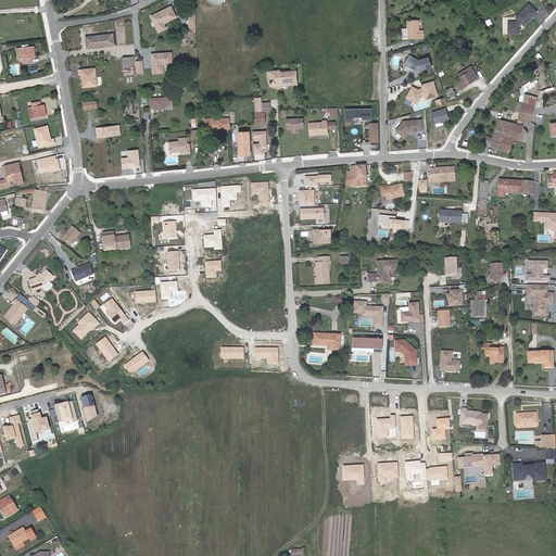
[(158,7),(149,11),(156,27),(163,23),(161,19),(174,12),(168,1),(159,7),(160,8),(158,8),(158,7)]
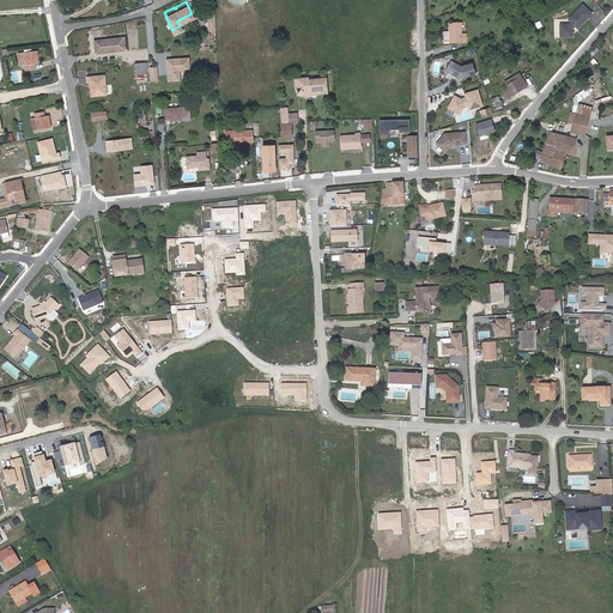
[(593,11),(583,1),(569,14),(571,18),(569,20),(560,19),(559,32),(571,32),(572,24),(575,22),(577,24),(593,11)]
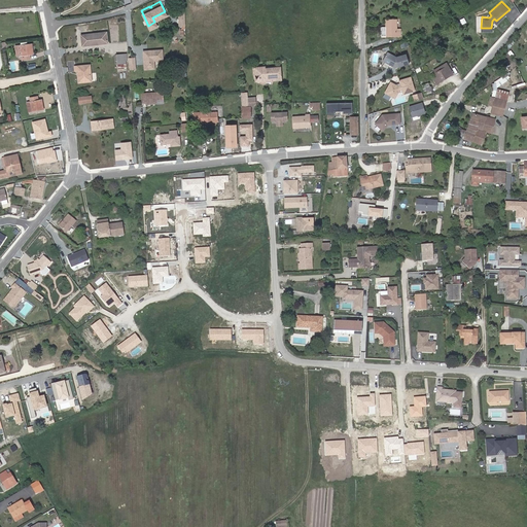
[(377,27),(378,36),(393,35),(392,26),(392,19),(381,19),(382,26),(377,27)]
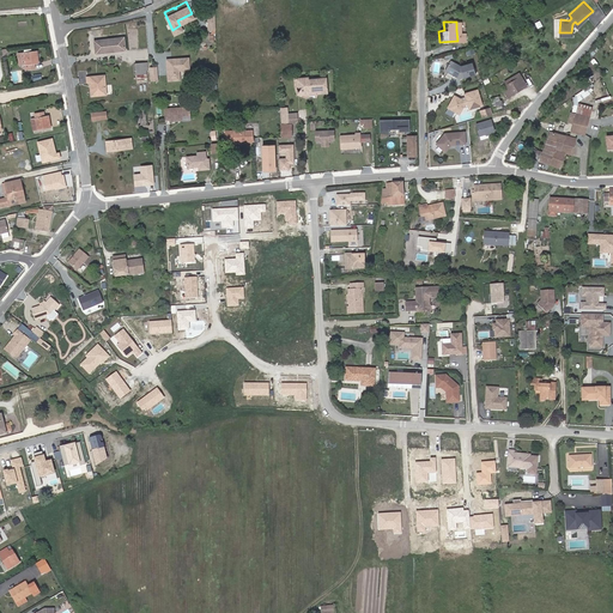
[(122,34),(92,36),(93,49),(105,48),(105,46),(116,46),(116,47),(122,47),(122,34)]
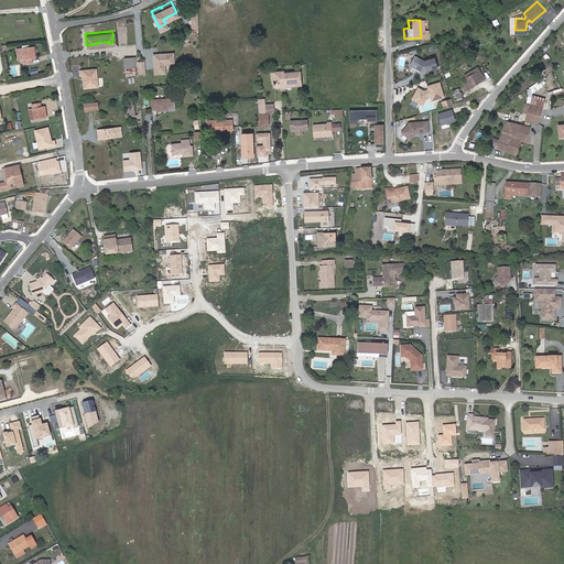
[(30,56),(33,56),(33,45),(21,47),(23,62),(30,62),(30,56)]
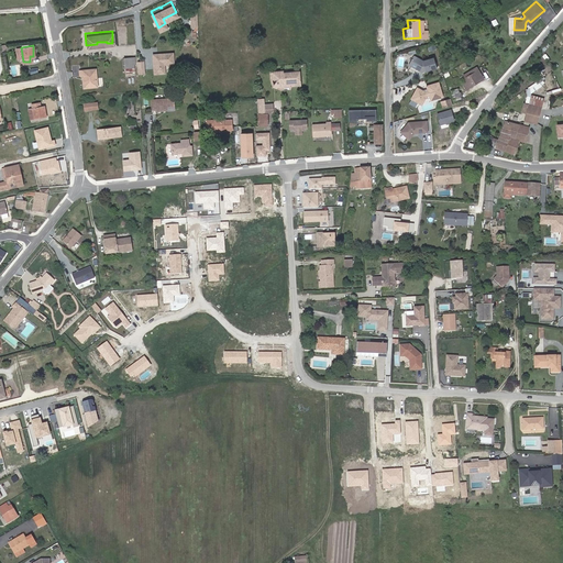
[(172,61),(170,51),(151,53),(152,57),(153,57),(153,61),(152,62),(153,72),(163,70),(163,62),(172,61)]
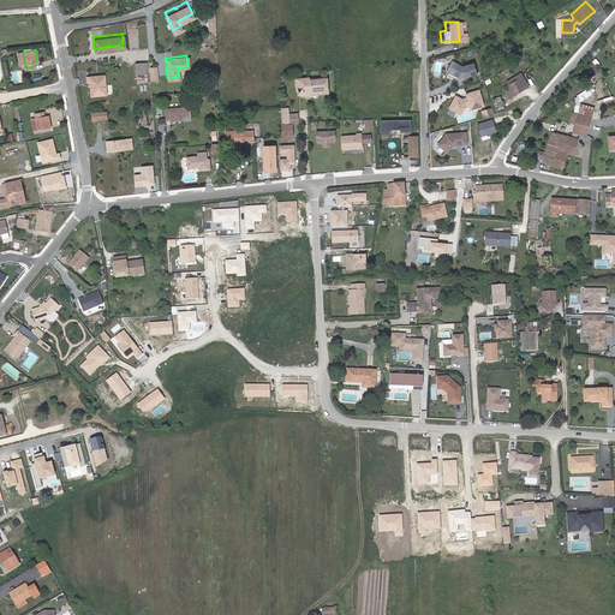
[(460,65),(451,59),(445,69),(454,75),(457,75),(458,75),(458,77),(459,77),(476,72),(473,61),(460,65)]
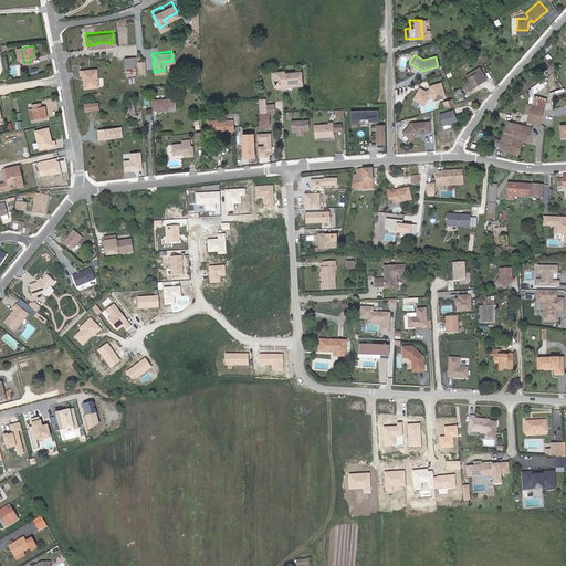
[(92,63),(75,65),(76,73),(79,73),(80,85),(93,84),(92,63)]
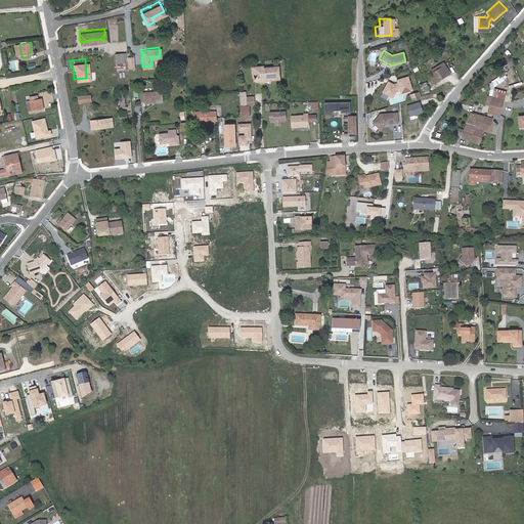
[(448,72),(442,60),(430,68),(433,74),(429,76),(432,81),(448,72)]
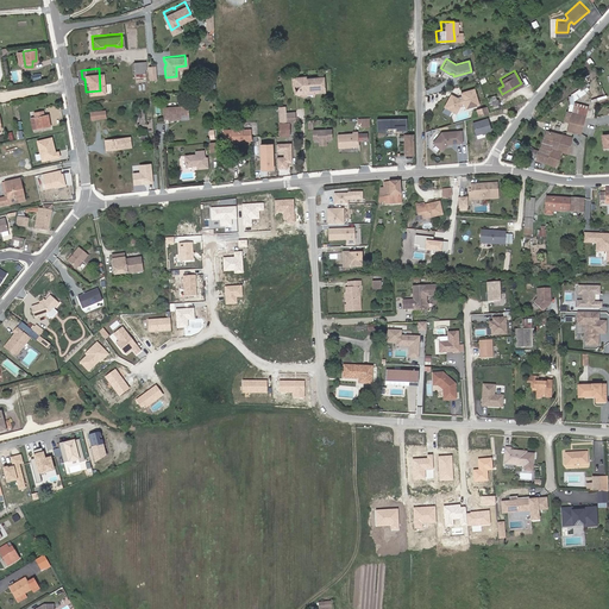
[(321,74),(314,74),(314,75),(308,75),(308,74),(303,75),(302,73),(290,74),(292,81),(296,81),(297,83),(296,85),(296,86),(296,90),(302,93),(305,88),(311,88),(322,87),(321,74)]
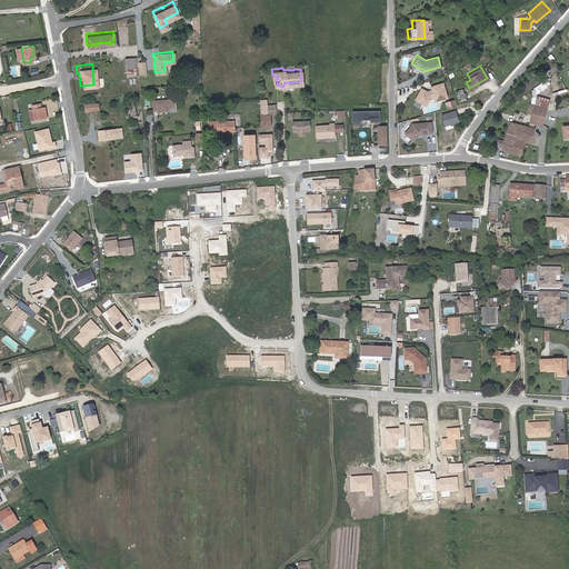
[(441,82),(430,86),(431,91),(429,92),(420,88),(415,99),(423,105),(426,103),(430,96),(432,95),(435,100),(446,97),(441,82)]
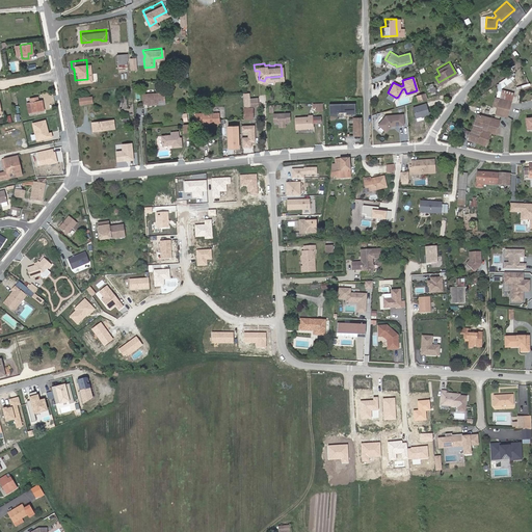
[(531,85),(516,90),(520,101),(531,96),(531,85)]
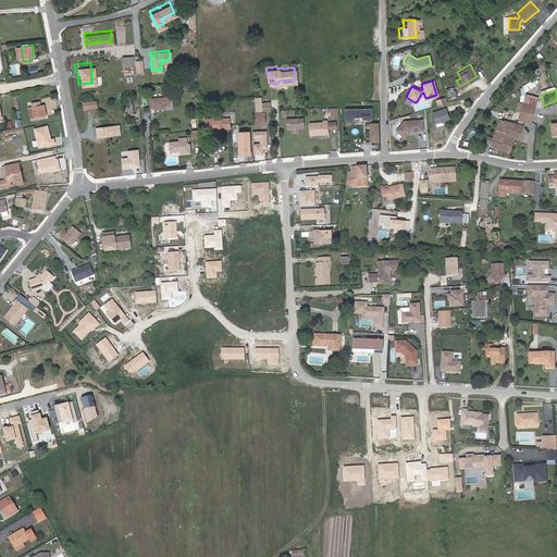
[(171,96),(149,98),(150,107),(153,107),(155,108),(161,108),(161,107),(163,106),(164,108),(172,107),(171,96)]
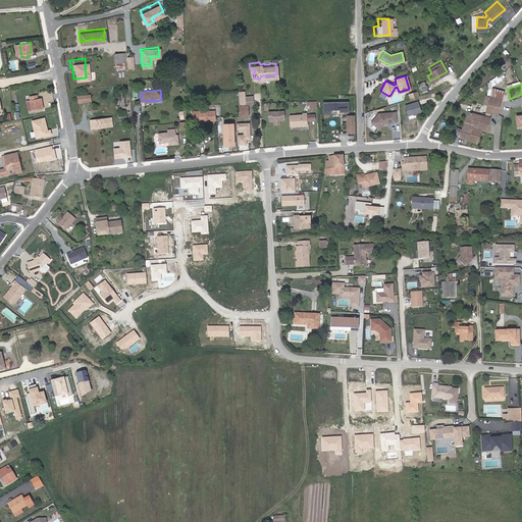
[(40,108),(38,99),(35,99),(34,95),(28,97),(30,110),(40,108)]
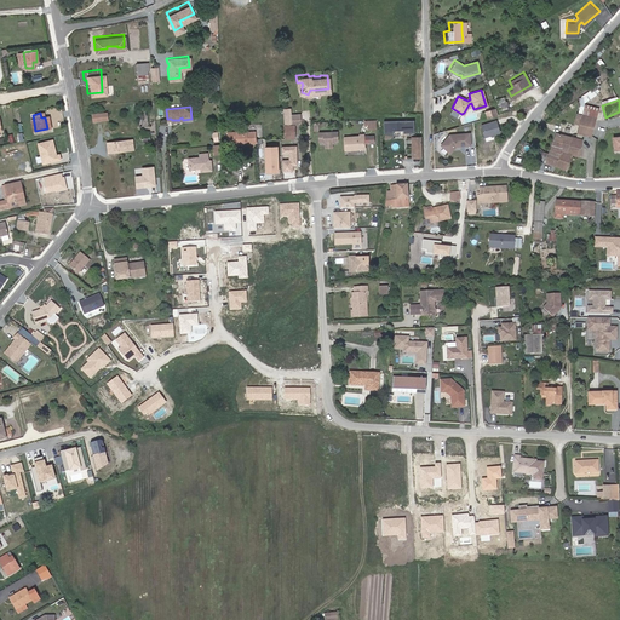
[(580,131),(586,133),(589,133),(591,127),(593,116),(589,115),(580,113),(578,121),(575,130),(580,131)]
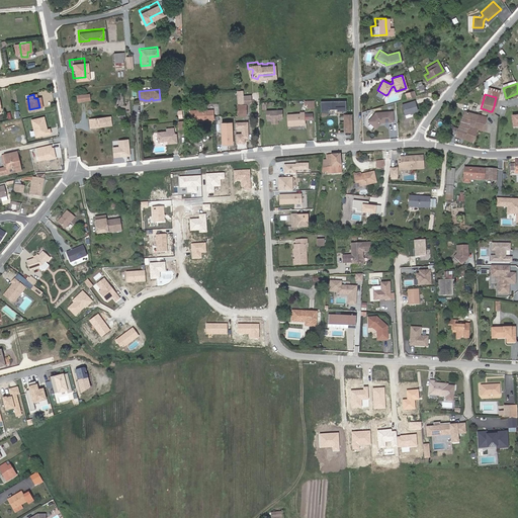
[(345,99),(320,100),(320,114),(327,114),(327,111),(336,111),(336,114),(345,114),(345,99)]
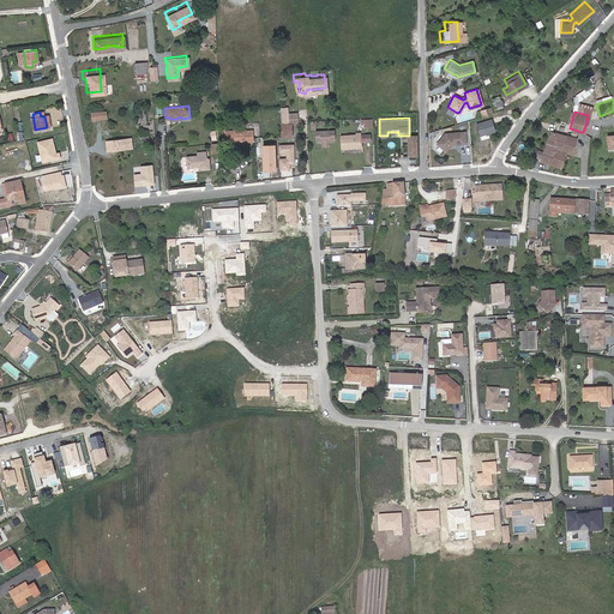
[(492,118),(477,122),(481,134),(495,130),(492,118)]
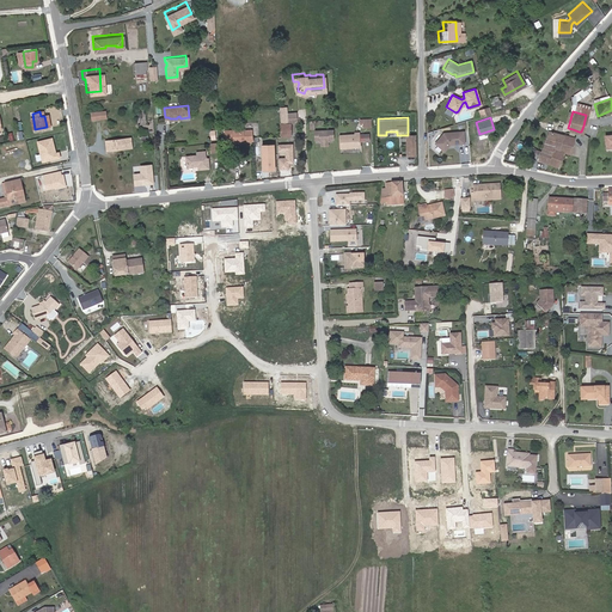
[(232,140),(238,140),(246,140),(246,128),(225,129),(225,141),(232,140)]
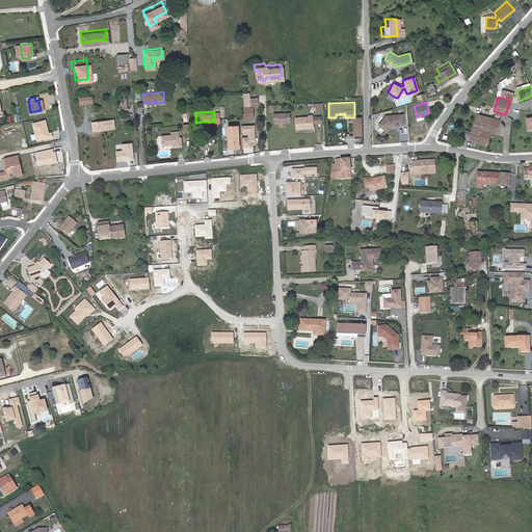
[(497,118),(476,112),(468,137),(484,142),(487,130),(488,131),(493,132),(497,118)]
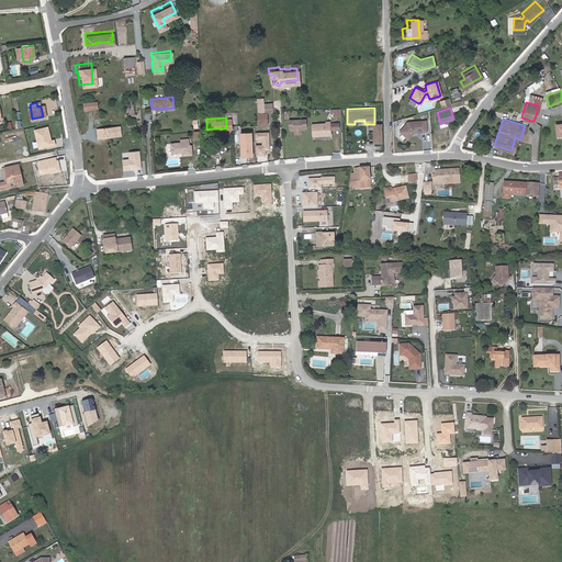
[(426,120),(408,121),(400,130),(408,137),(412,133),(412,130),(414,130),(414,131),(427,130),(426,120)]
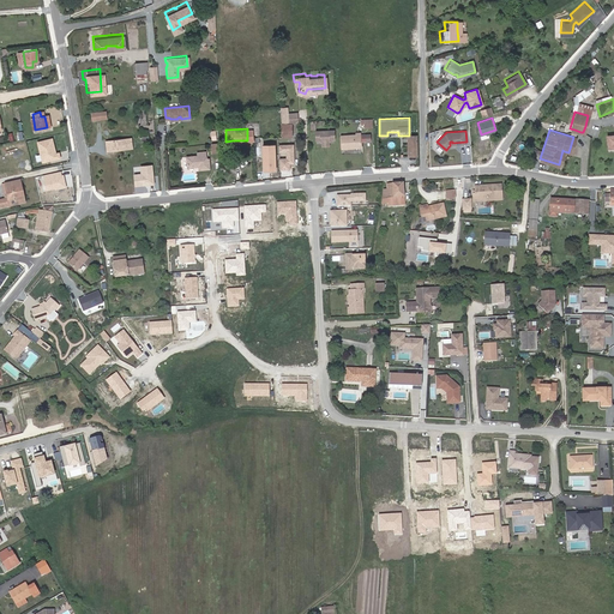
[(333,132),(314,133),(315,143),(320,142),(320,143),(329,143),(329,142),(333,142),(333,132)]
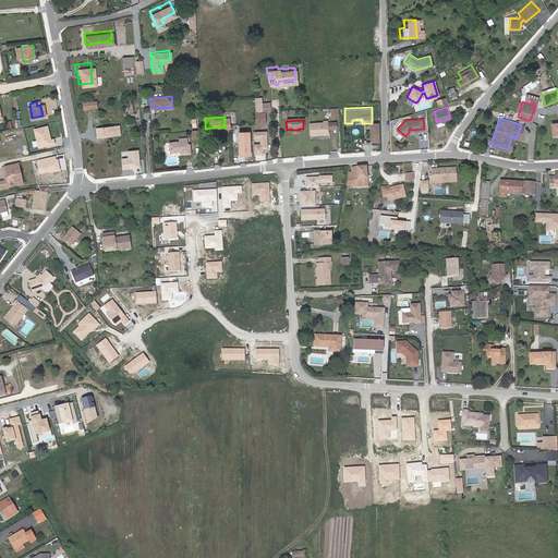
[(97,135),(113,133),(121,133),(120,123),(96,125),(97,135)]
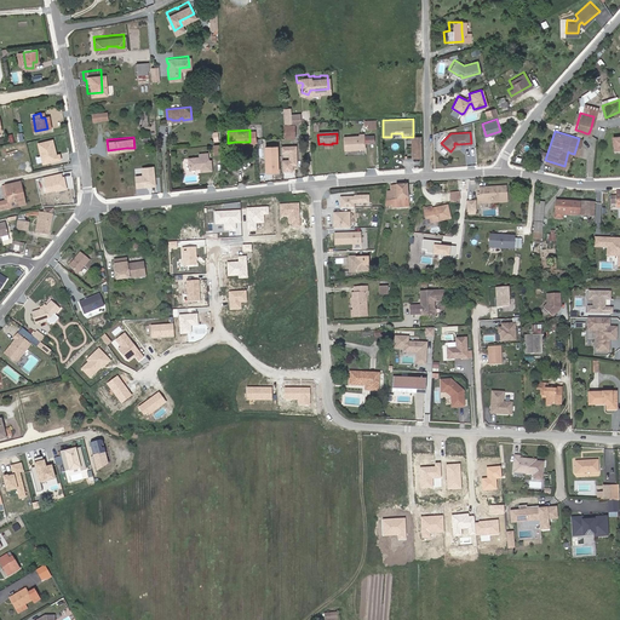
[(53,154),(50,138),(36,142),(41,161),(58,158),(57,153),(53,154)]
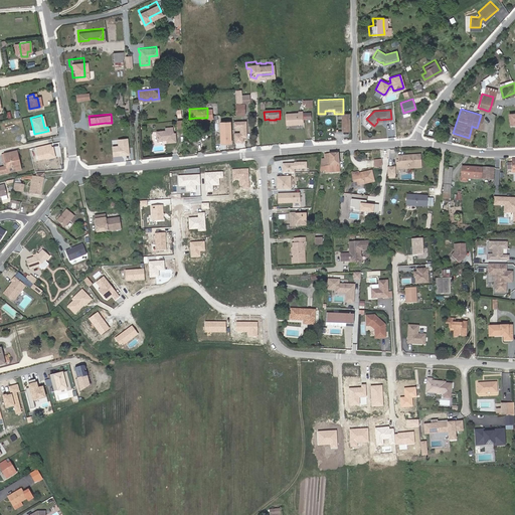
[(300,116),(286,117),(286,127),(303,126),(303,121),(303,115),(300,115),(300,116)]
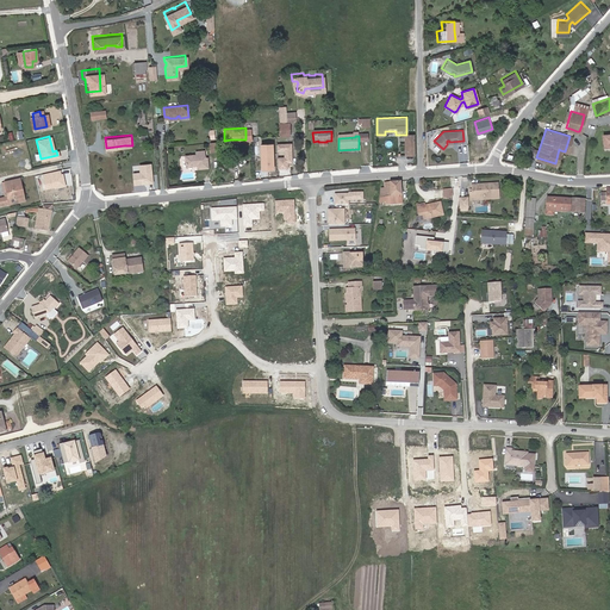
[(471,139),(472,151),(486,150),(485,138),(479,139),(478,136),(474,136),(475,139),(471,139)]
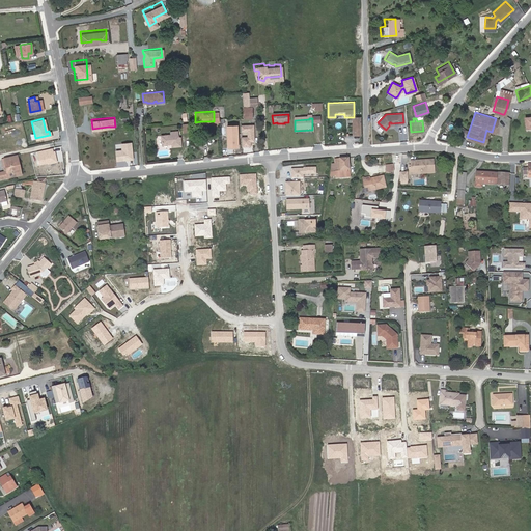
[(239,124),(227,126),(228,148),(240,147),(239,124)]
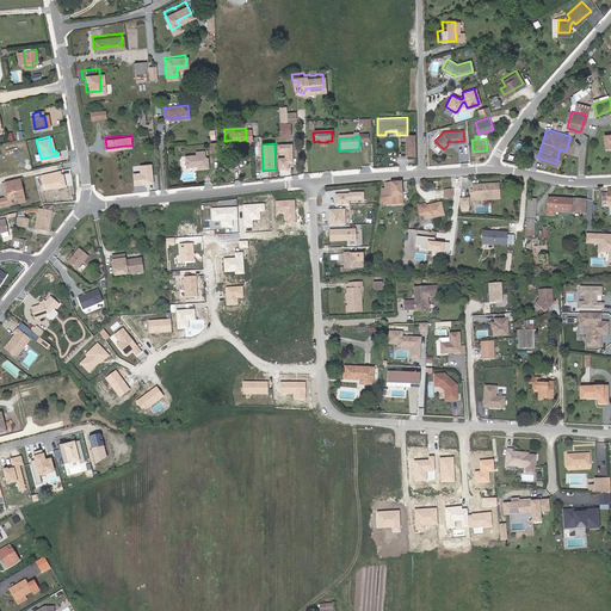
[(294,143),(277,143),(278,152),(285,152),(285,158),(278,158),(279,168),(290,168),(290,162),(295,162),(294,143)]
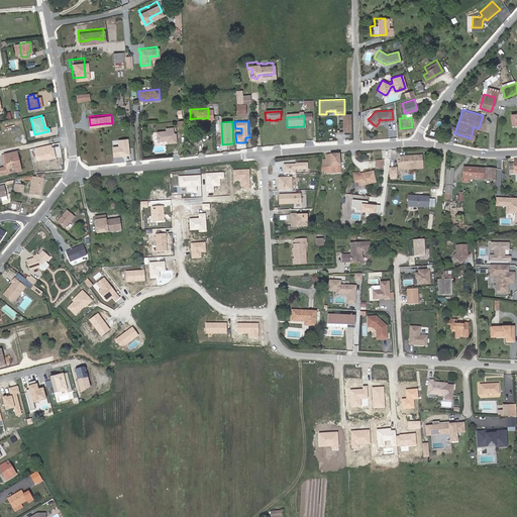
[(167,129),(157,129),(158,141),(169,141),(169,143),(178,142),(177,133),(175,132),(174,126),(166,127),(167,129)]
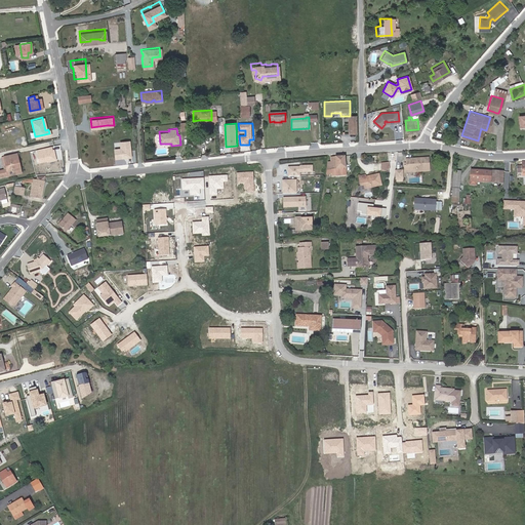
[(130,140),(120,142),(120,149),(115,150),(116,160),(132,158),(130,140)]
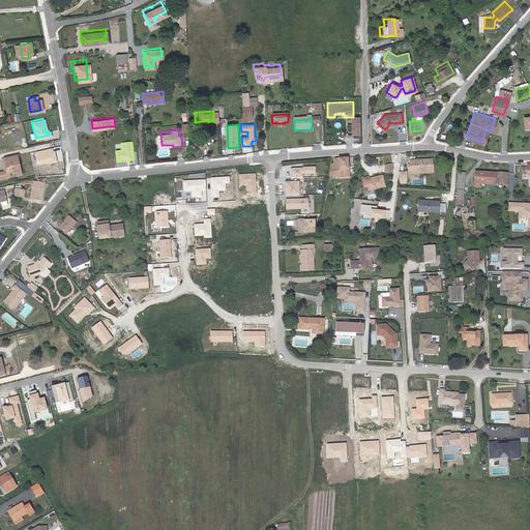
[(333,177),(348,175),(345,155),(330,156),(331,160),(333,175),(333,177)]
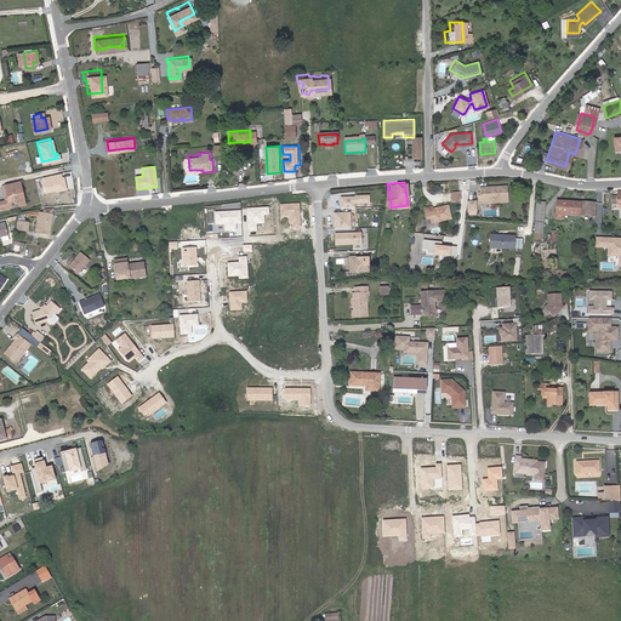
[(4,200),(6,200),(4,188),(17,186),(20,198),(21,198),(18,183),(0,187),(4,200)]
